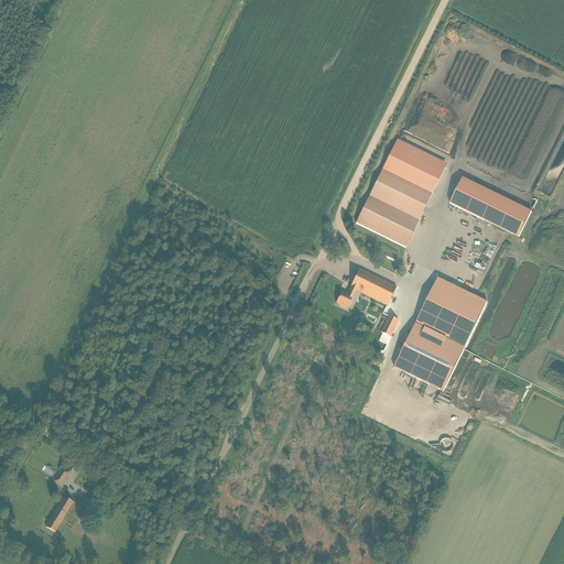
[(356,225),(404,249),(431,196),(382,172),(356,225)]
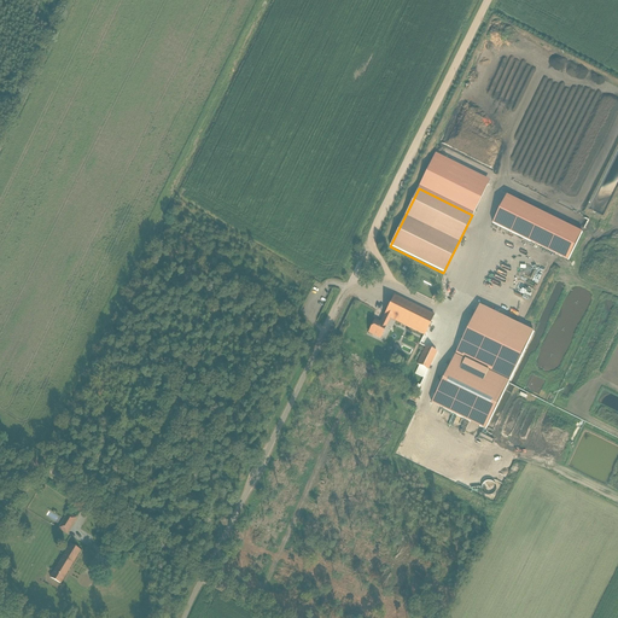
[(507,285),(509,279),(502,275),(499,281),(507,285)]
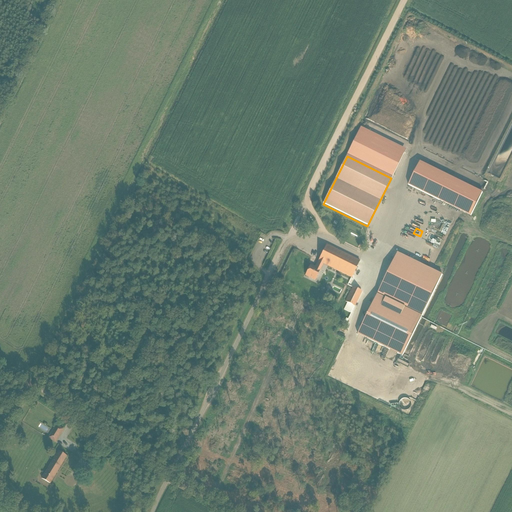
[(351,278),(360,261),(327,244),(318,260),(315,266),(311,264),(305,276),(314,281),(320,270),(324,272),(327,266),(351,278)]
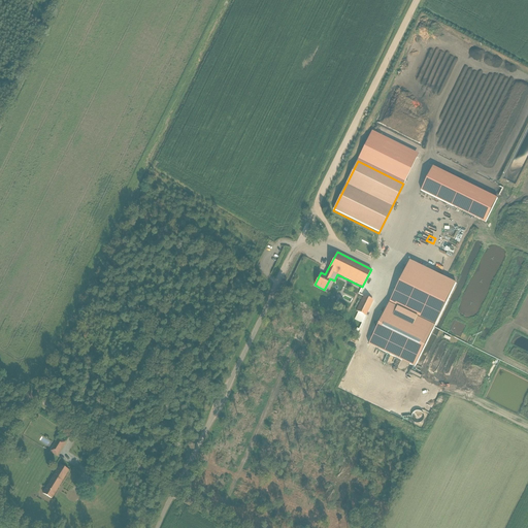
[(456,283),(409,261),(370,343),(415,367),(456,283)]
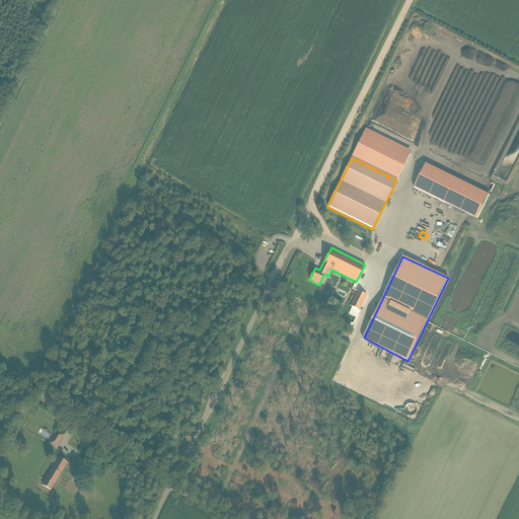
[(357,291),(350,306),(360,311),(367,295),(357,291)]
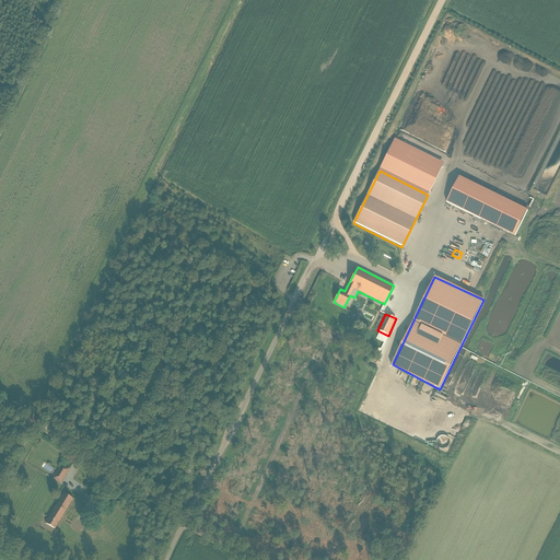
[(447,401),(448,398),(438,392),(435,396),(447,401)]
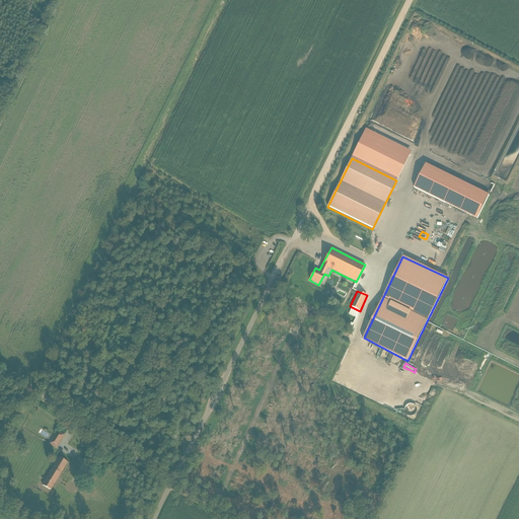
[(341,366),(334,382),(343,385),(351,366),(345,364),(343,367),(341,366)]
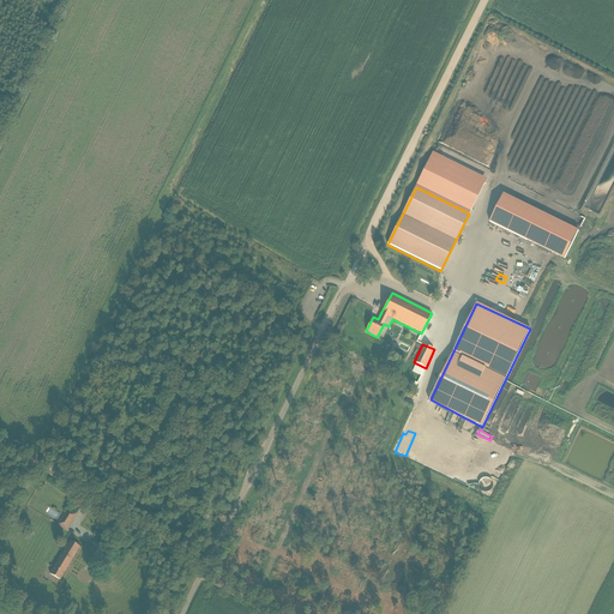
[(58,525),(66,530),(76,515),(67,510),(58,525)]
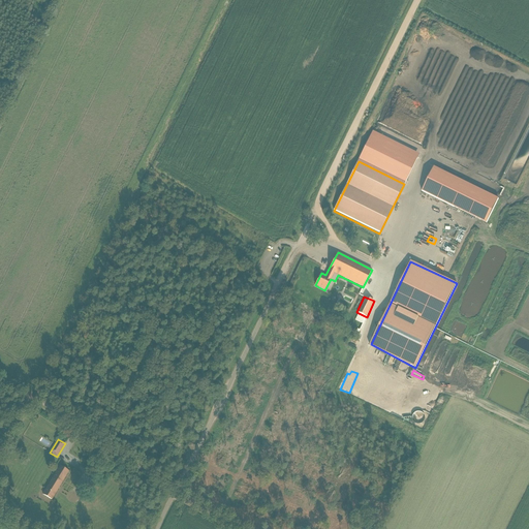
[(42,495),(52,500),(69,472),(60,466),(42,495)]
